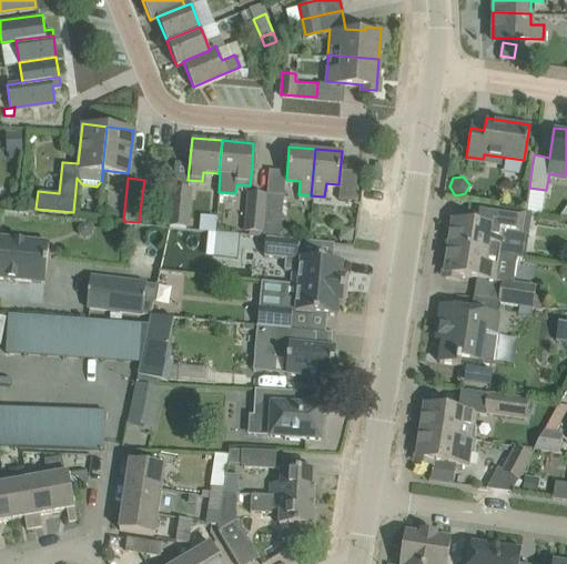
[(189,225),(192,188),(174,185),(171,224),(189,225)]
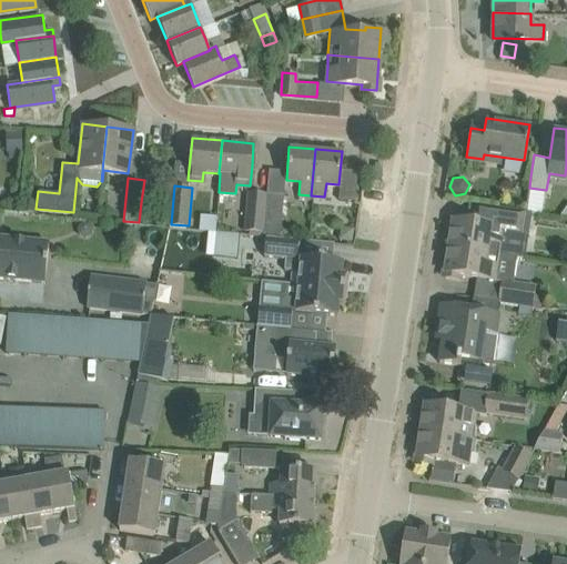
[(262,213),(264,192),(247,191),(243,230),(261,231),(262,213)]
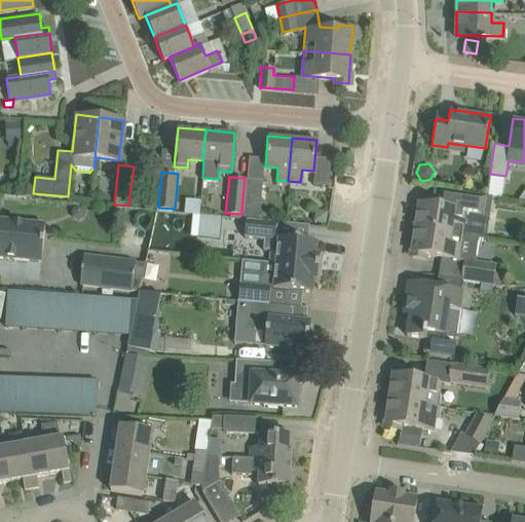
[(245,178),(242,197),(260,199),(262,180),(245,178)]
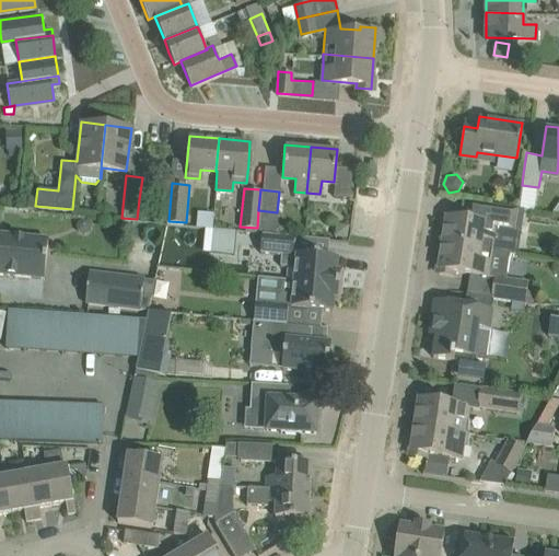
[(446,211),(442,242),(489,248),(492,227),(521,231),(524,207),(484,201),(480,221),(461,218),(462,213),(446,211)]
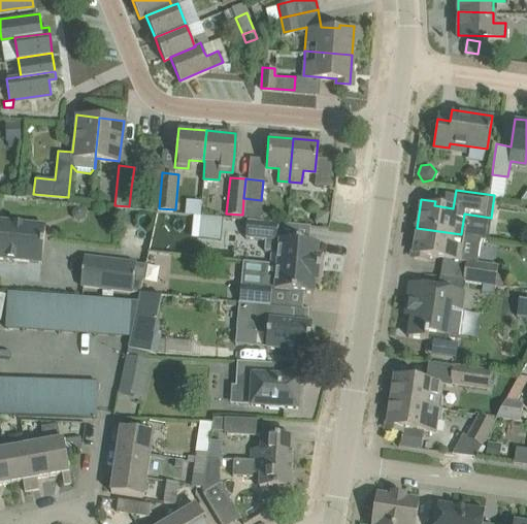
[(184,210),(198,211),(199,198),(185,197),(184,210)]
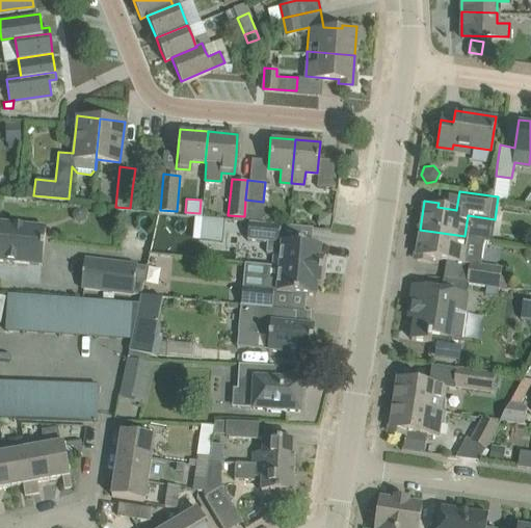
[(197,238),(221,238),(221,215),(198,214),(197,238)]
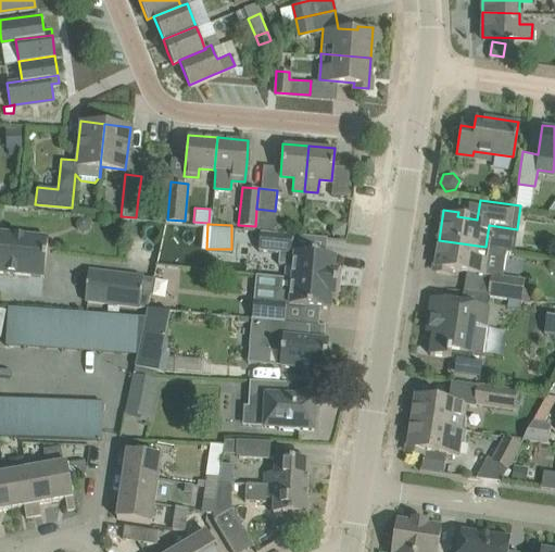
[(0,270),(43,274),(47,235),(0,229),(0,270)]
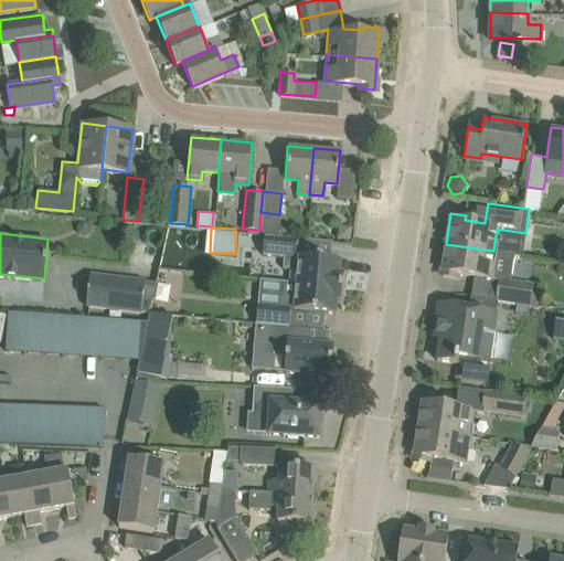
[(341,285),(342,272),(339,272),(340,258),(295,254),(297,236),(264,233),(262,253),(283,254),(282,266),(297,267),(296,281),(341,285)]
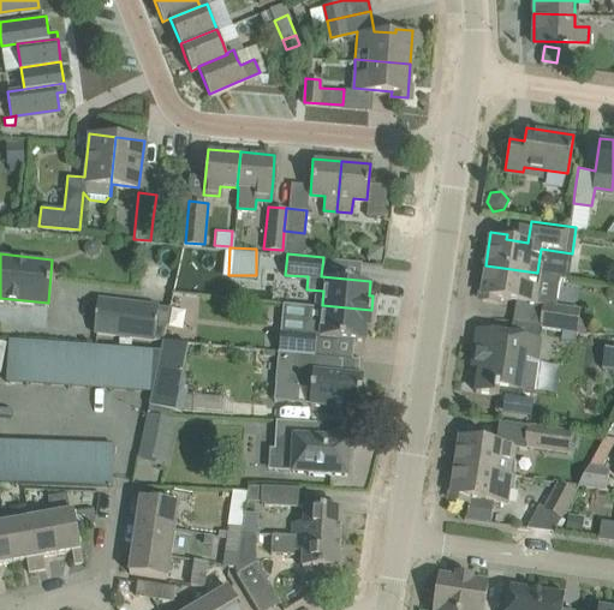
[(553,305),(558,276),(537,273),(486,265),(481,298),(498,300),(499,297),(543,303),(541,324),(577,329),(579,309),(553,305)]
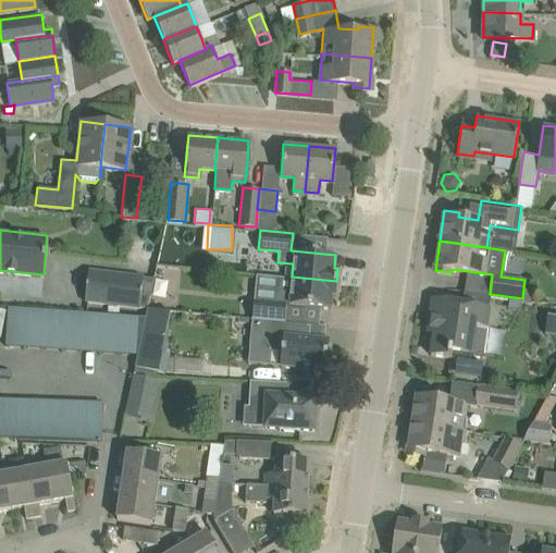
[(85,299),(120,303),(139,306),(143,275),(88,269),(85,299)]
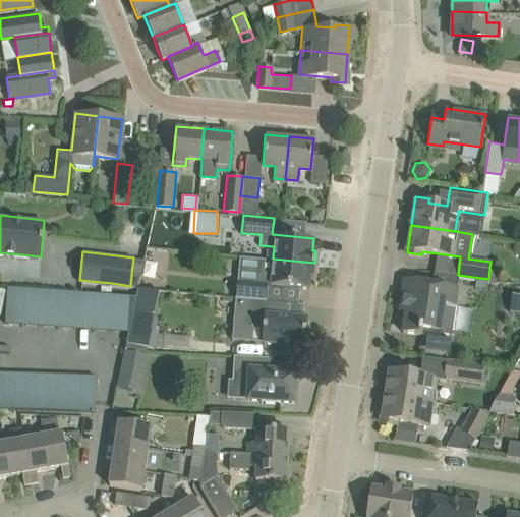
[(314,263),(273,259),(272,271),(257,270),(256,280),(237,279),(235,296),(266,299),(267,283),(308,287),(309,275),(313,275),(314,263)]
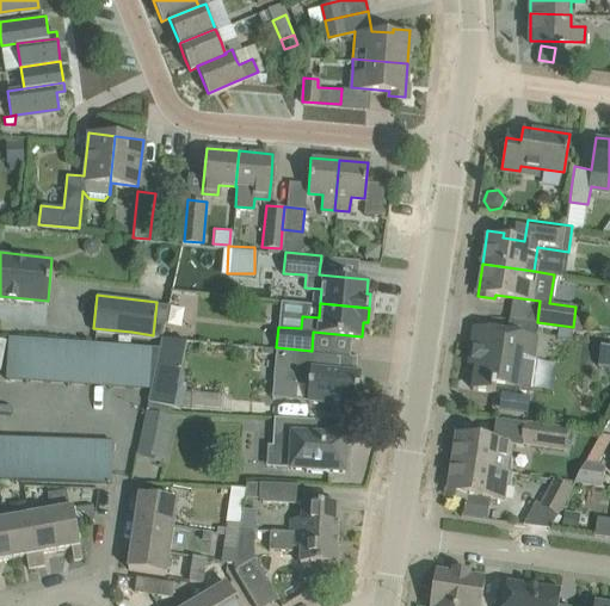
[(528,387),(533,356),(535,335),(473,327),(468,360),(475,362),(472,387),(495,390),(497,384),(516,387),(516,384),(528,387)]
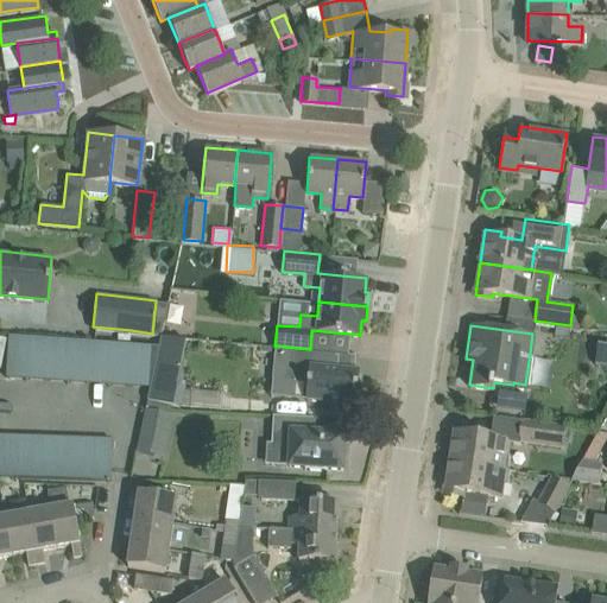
[(27,376),(30,335),(8,334),(5,375),(27,376)]
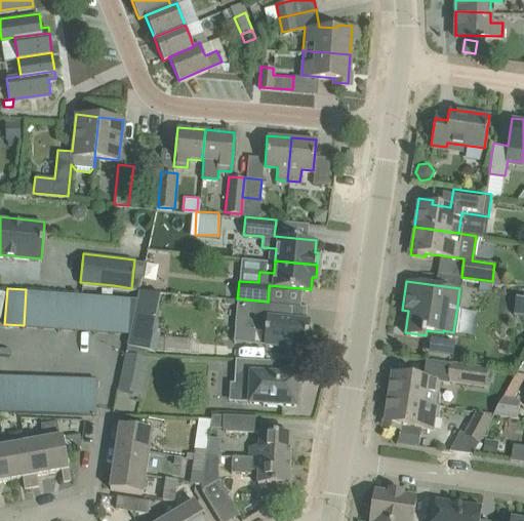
[(24,325),(41,326),(43,290),(26,289),(24,325)]
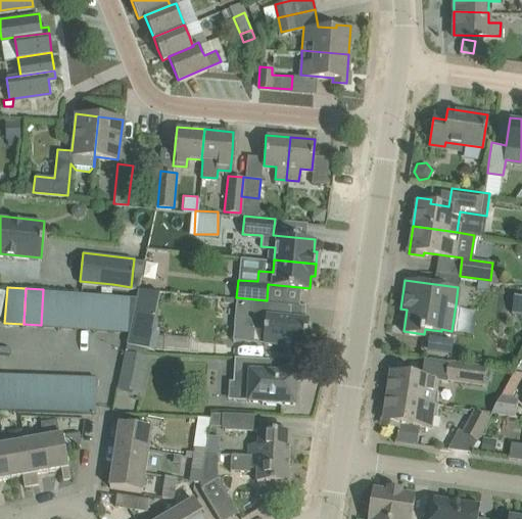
[(43,289),(41,325),(58,326),(60,290),(43,289)]
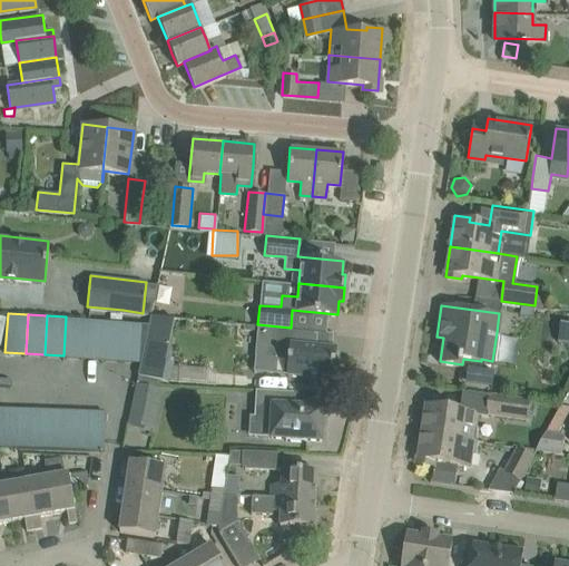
[(84,357),(86,318),(66,316),(64,355),(84,357)]
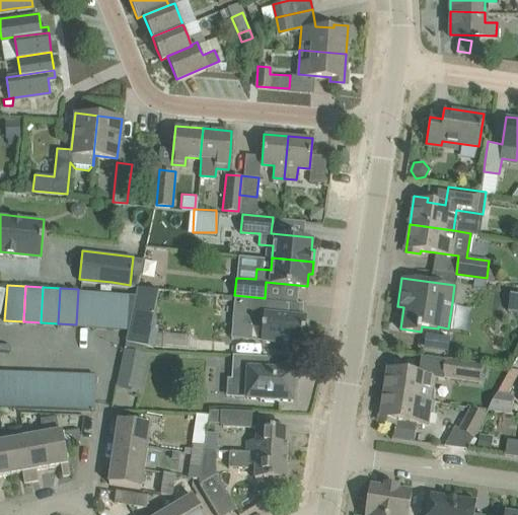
[(78,289),(76,324),(93,325),(95,290),(78,289)]
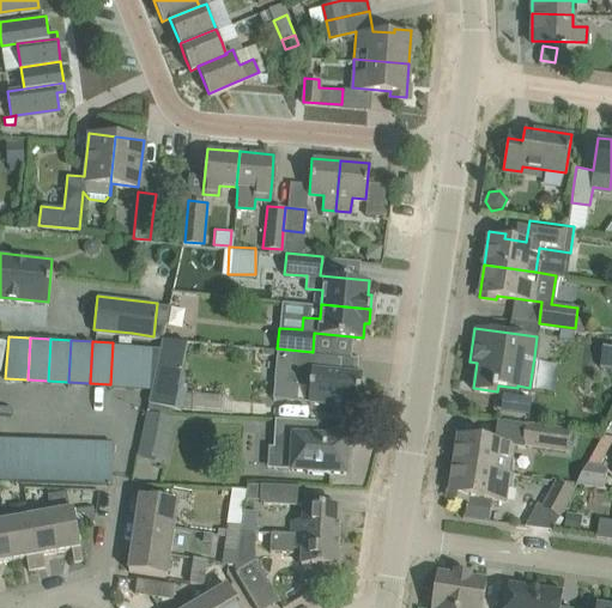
[(611,366),(611,341),(603,341),(599,364),(611,366)]
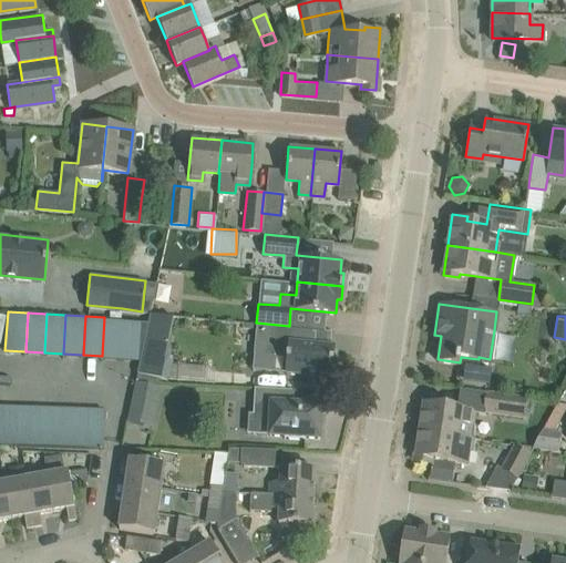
[(122,357),(124,318),(104,317),(102,356),(122,357)]
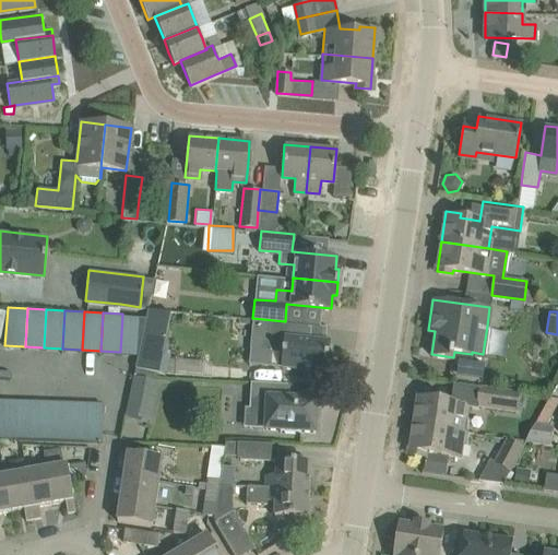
[(122,314),(120,352),(139,354),(140,350),(147,316),(122,314)]
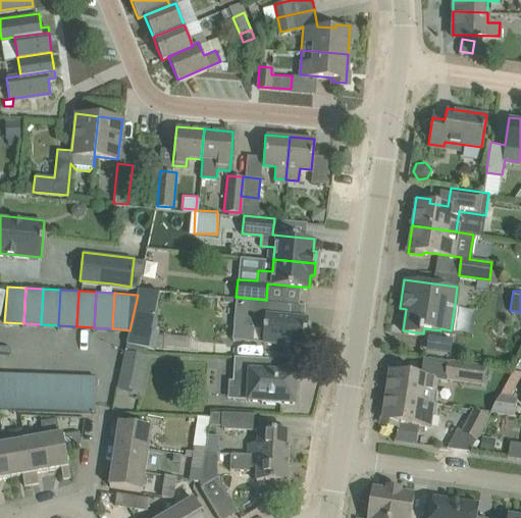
[(233,323),(231,339),(305,346),(306,337),(310,337),(310,327),(306,326),(307,317),(283,315),(284,302),(266,300),(236,297),(233,323)]
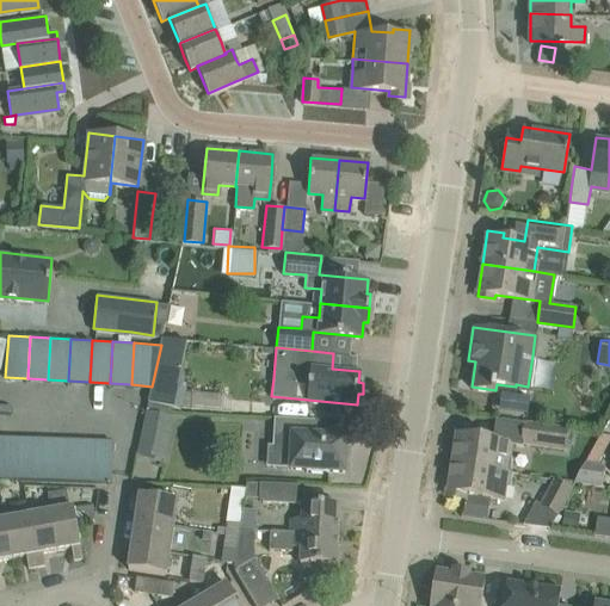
[(180,408),(184,389),(153,382),(152,387),(148,402),(180,408)]
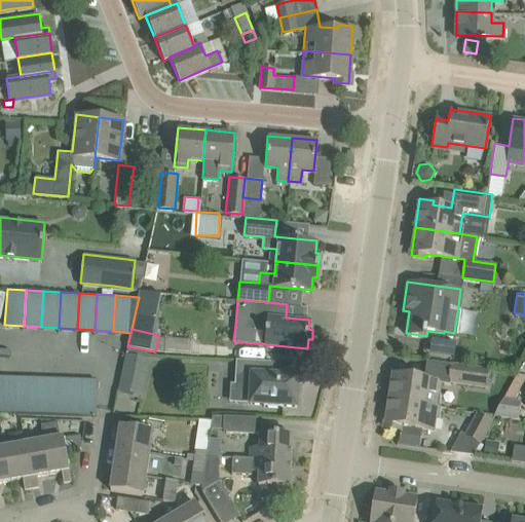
[(451,352),(452,343),(430,339),(429,349),(451,352)]
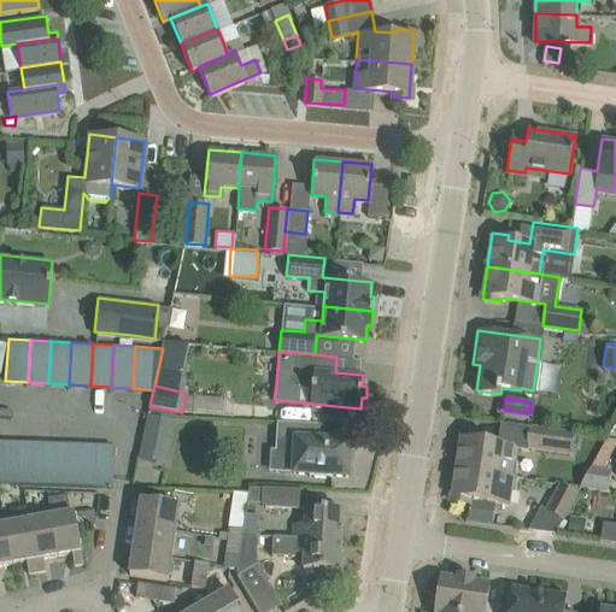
[(164,463),(174,418),(147,413),(138,457),(164,463)]
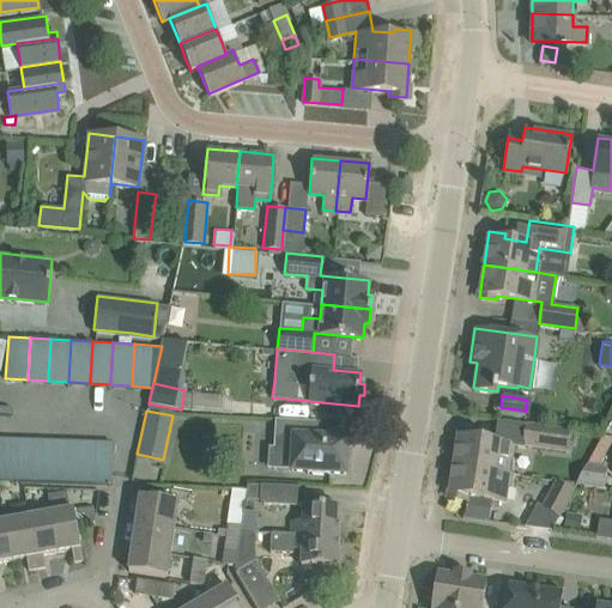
[(344,470),(346,437),(316,436),(316,419),(276,417),(274,444),(278,444),(278,451),(285,460),(292,461),(292,468),(306,468),(306,470),(328,472),(328,470),(344,470)]
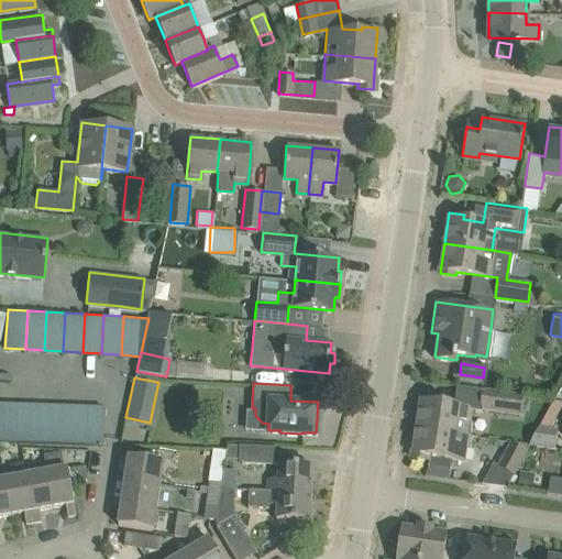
[(518,412),(521,394),(456,384),(453,404),(437,402),(437,397),(421,395),(417,425),(470,433),(471,422),(469,420),(471,408),(481,409),(482,406),(518,412)]
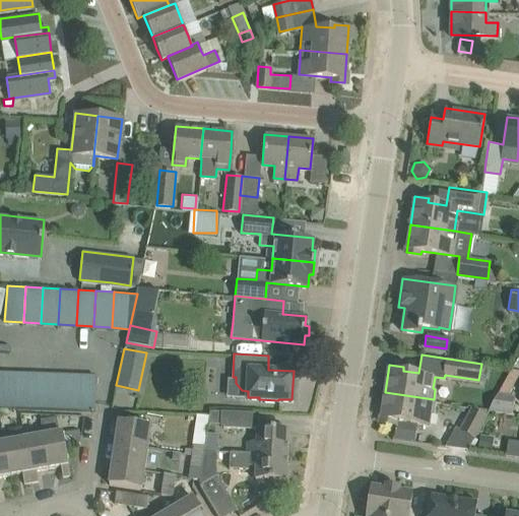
[(512,412),(515,395),(508,393),(518,372),(518,370),(511,368),(489,408),(512,412)]
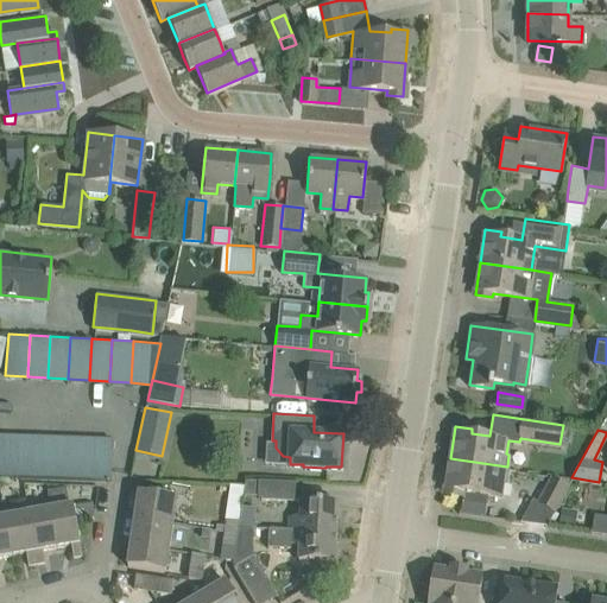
[(20,475),(21,433),(4,433),(2,474),(20,475)]
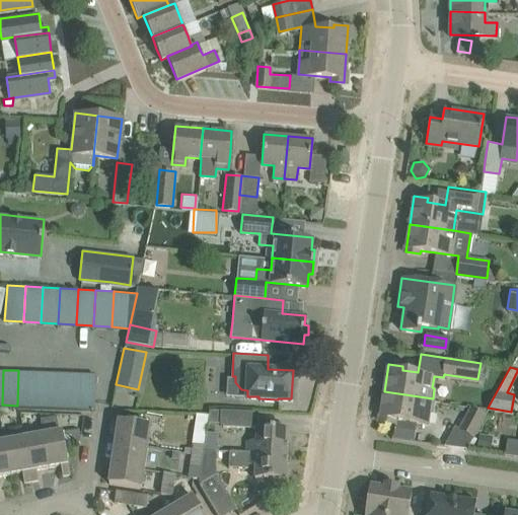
[(17,406),(32,406),(34,371),(18,370),(17,406)]
